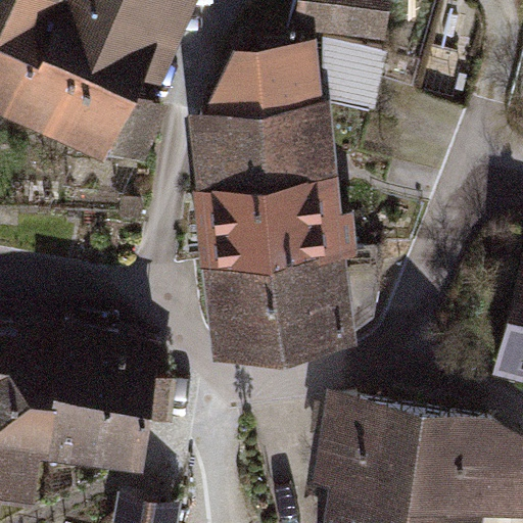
[(0,0),(0,94),(20,103),(21,101),(60,14),(86,27),(98,0),(0,0)]
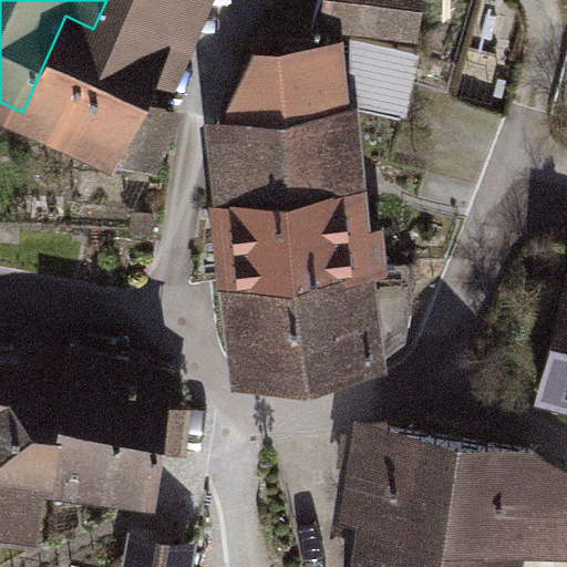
[(65,16),(23,110),(115,153),(117,150),(147,163),(169,114),(156,107),(160,98),(143,90),(182,0),(106,0),(93,29),(65,16)]
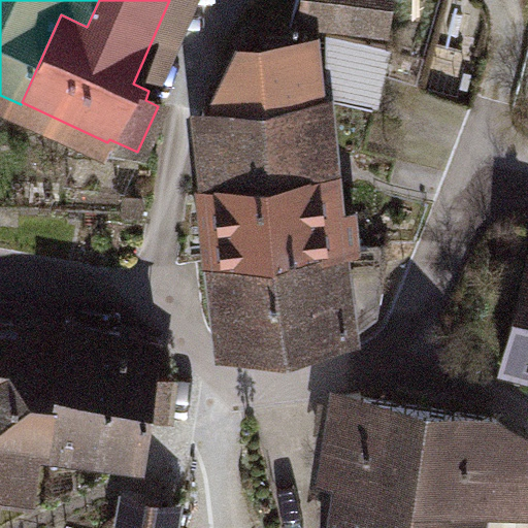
[(304,0),(301,21),(390,31),(394,0),(304,0)]
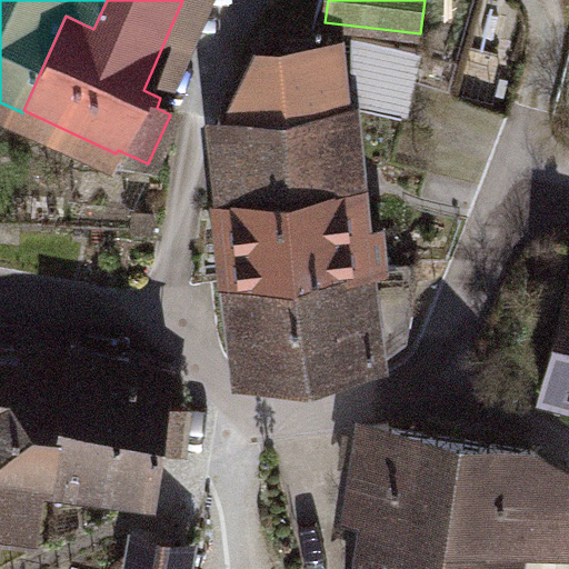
[(352,67),(410,81),(418,48),(352,33),(352,67)]
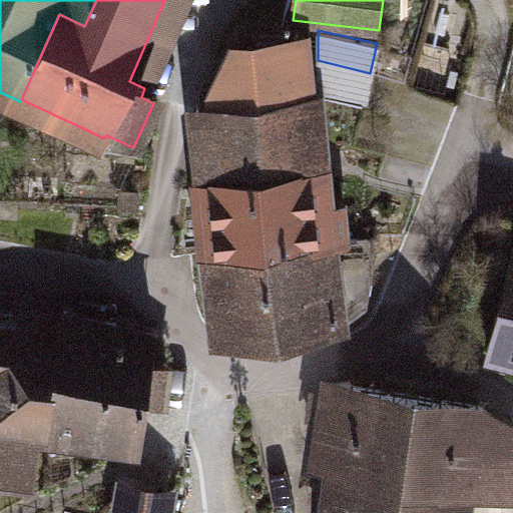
[(207,101),(313,93),(308,38),(237,45),(207,101)]
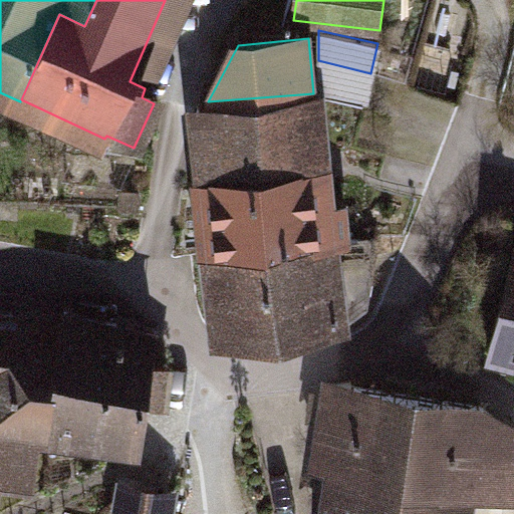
[(370,73),(318,60),(318,93),(364,102),(370,73)]
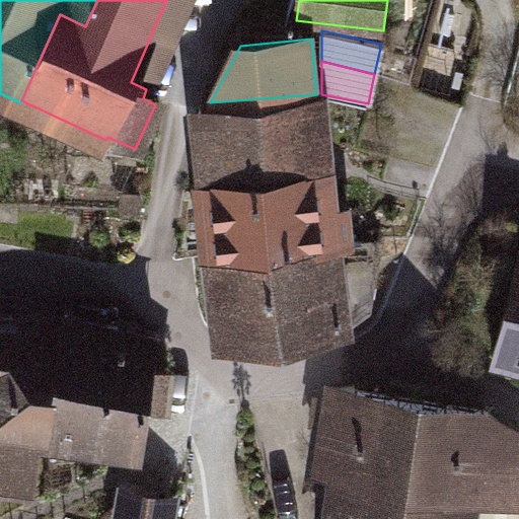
[(207,143),(216,253),(335,242),(327,163),(322,163),(316,94),(210,102),(202,103),(199,129),(204,143),(207,143)]
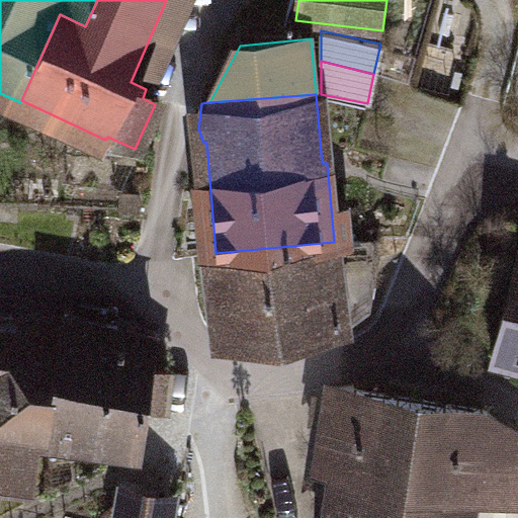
[(334,242),(216,253),(225,332),(236,339),(344,329),(372,308),(378,271),(379,238),(334,242)]
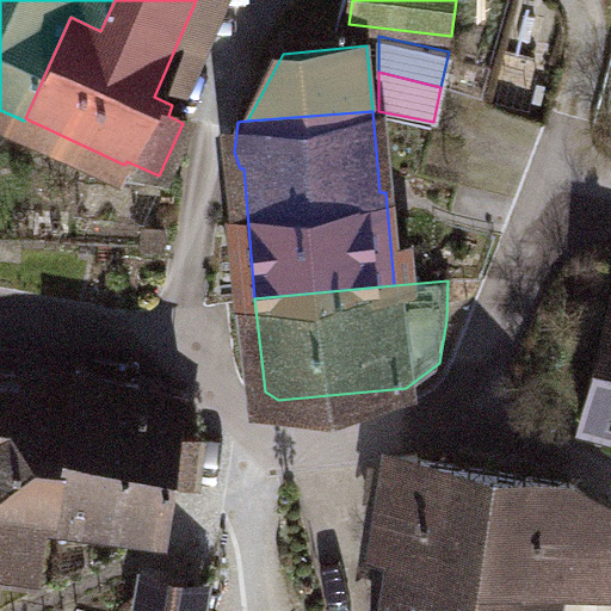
[(610,306),(584,412),(610,418),(610,306)]
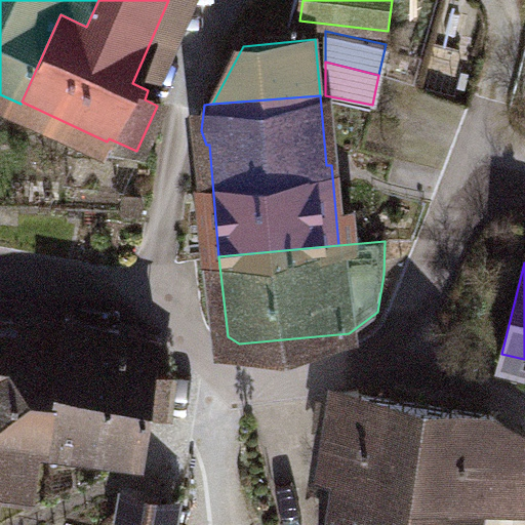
[(40,439),(52,441),(65,339),(32,336),(33,325),(0,321),(0,468),(37,473),(40,439)]
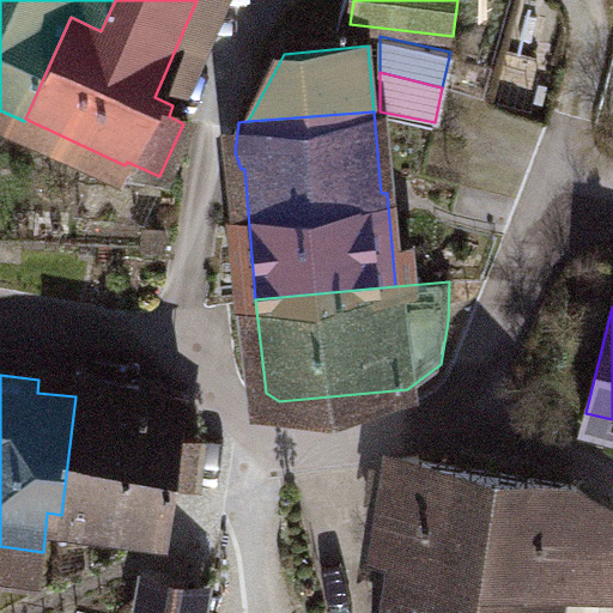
[(76,396),(61,515),(168,528),(176,477),(195,479),(201,434),(182,431),(187,396),(103,378),(101,400),(76,396)]
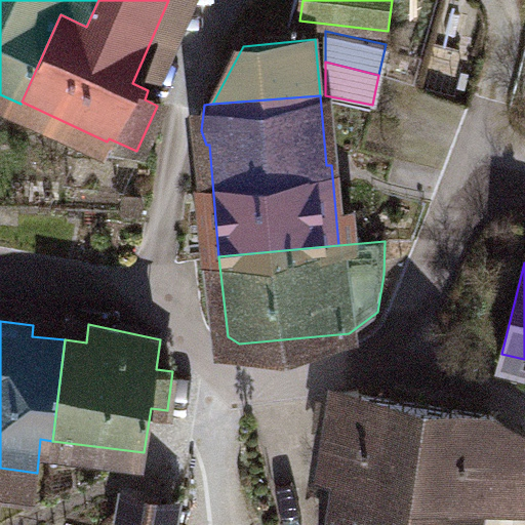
[(355,437),(339,524),(475,524),(479,502),(520,509),(524,473),(524,438),(491,414),(361,394),(360,400),(335,396),(329,433),(355,437)]
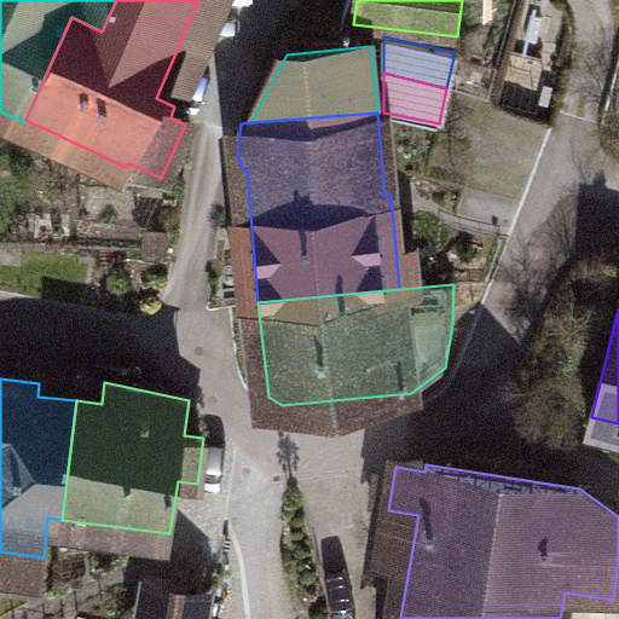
[(0,551),(0,582),(4,583),(40,586),(44,557),(0,551)]
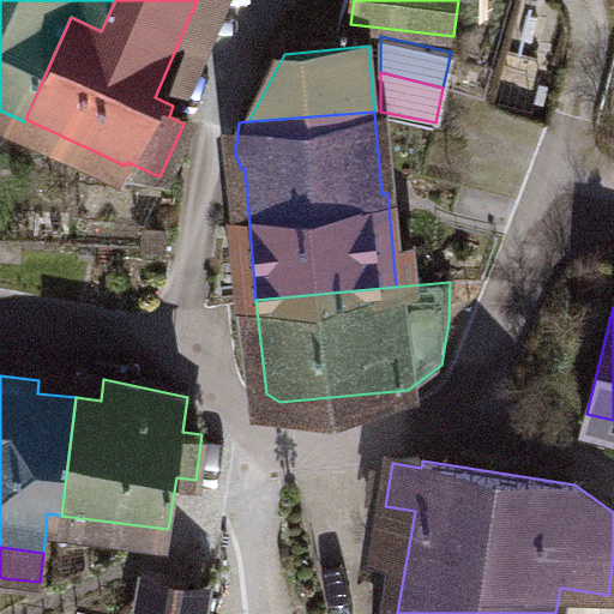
[(196,613),(200,590),(152,582),(146,613),(196,613)]
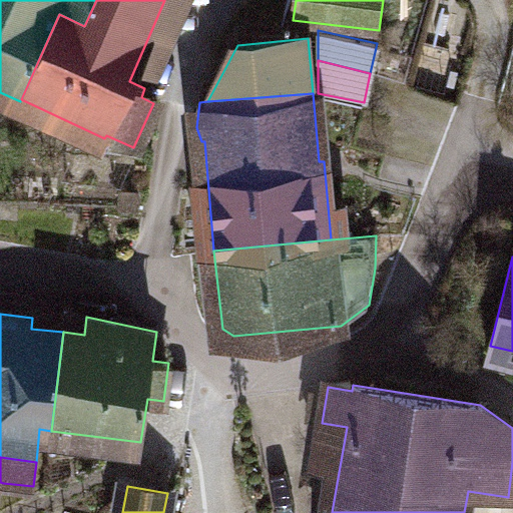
All buildings are outlined.
